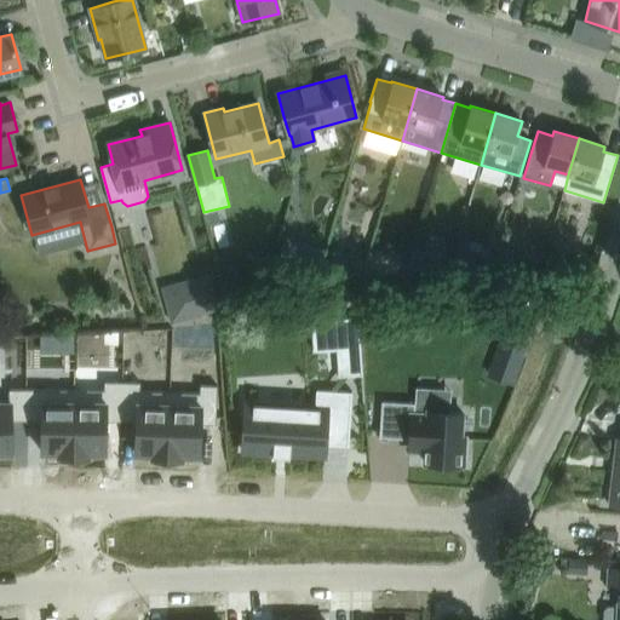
[(299,260),(279,254),(274,271),(315,282),(325,250),(304,244),(299,260)]
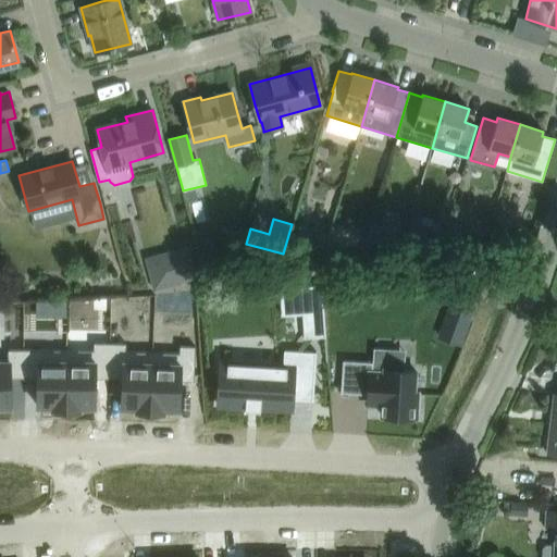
[(431,225),(428,238),(436,240),(440,229),(431,225)]
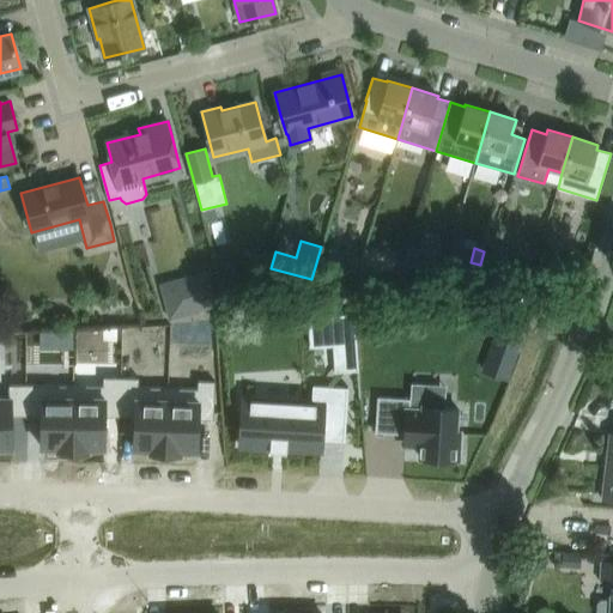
[(359,259),(329,250),(325,266),(354,275),(359,259)]
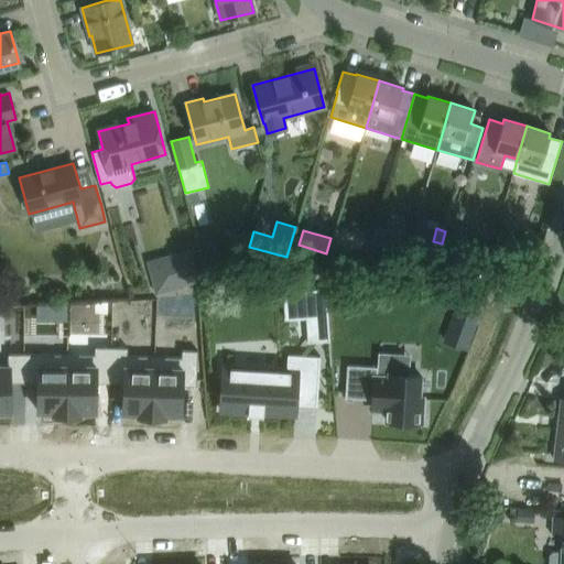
[(215,241),(202,245),(206,260),(218,257),(215,241)]
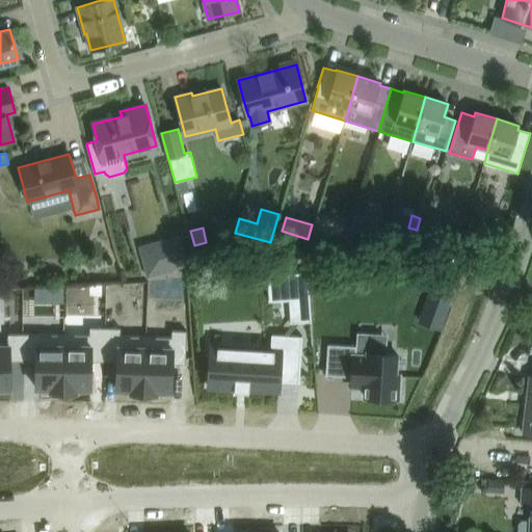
[(180,234),(159,240),(167,271),(189,266),(180,234)]
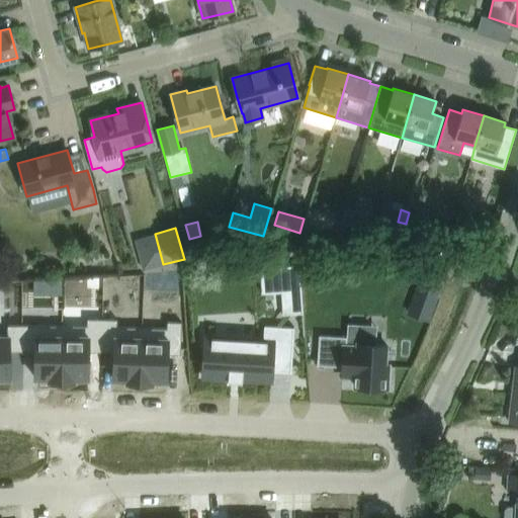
[(299,264),(279,266),(279,267),(281,292),(282,315),(303,313),(299,264)]
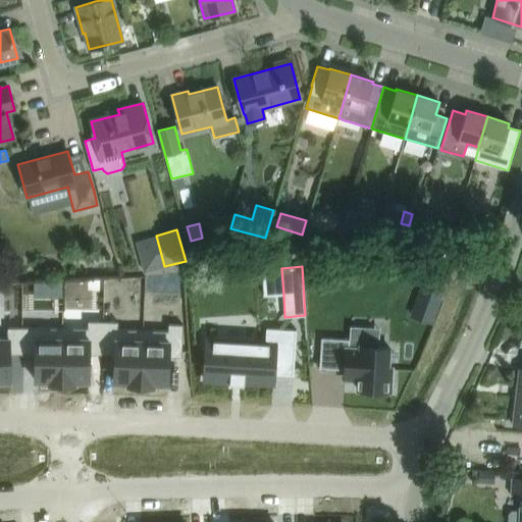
[(428,266),(416,301),(437,309),(450,273),(428,266)]
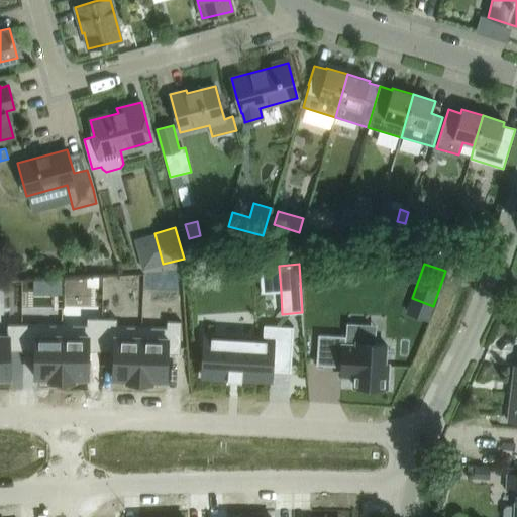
[(62,324),(61,379),(75,379),(75,378),(88,378),(88,350),(101,350),(102,318),(87,317),(87,324),(62,324)]
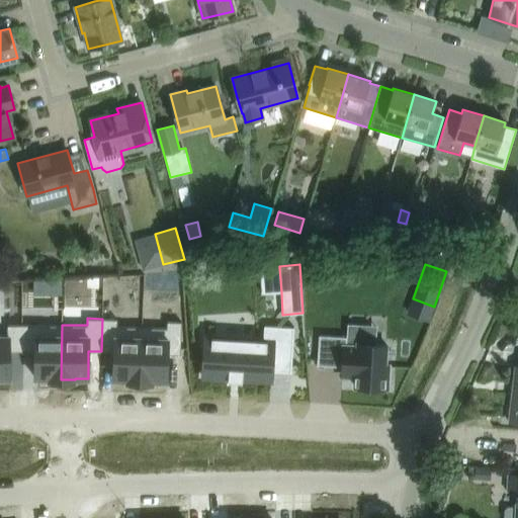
[(102,319),(101,351),(114,351),(113,378),(125,379),(125,380),(139,381),(142,327),(116,326),(117,319),(102,319)]
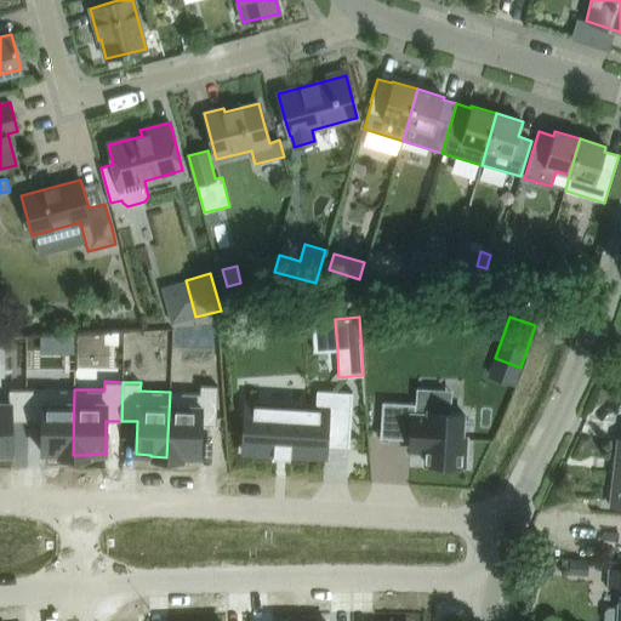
[(170,392),(166,457),(183,459),(183,456),(199,456),(200,423),(216,425),(217,386),(200,385),(200,393),(170,392)]
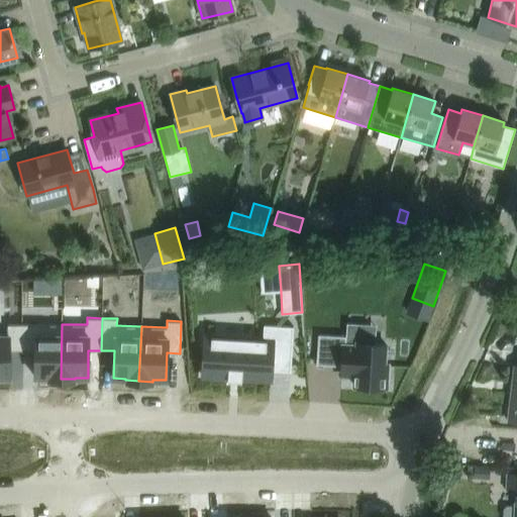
[(7,333),(0,333),(0,377),(10,377),(9,350),(22,349),(22,323),(7,324),(7,333)]
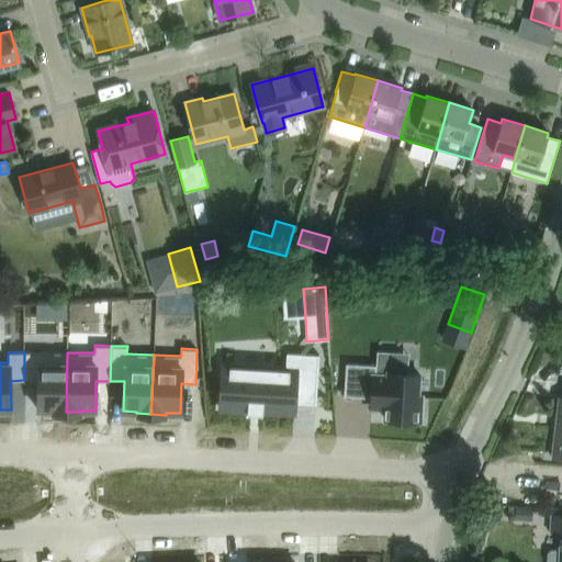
[(67,352),(24,351),(24,380),(38,380),(37,409),(52,409),(52,412),(66,412),(67,352)]
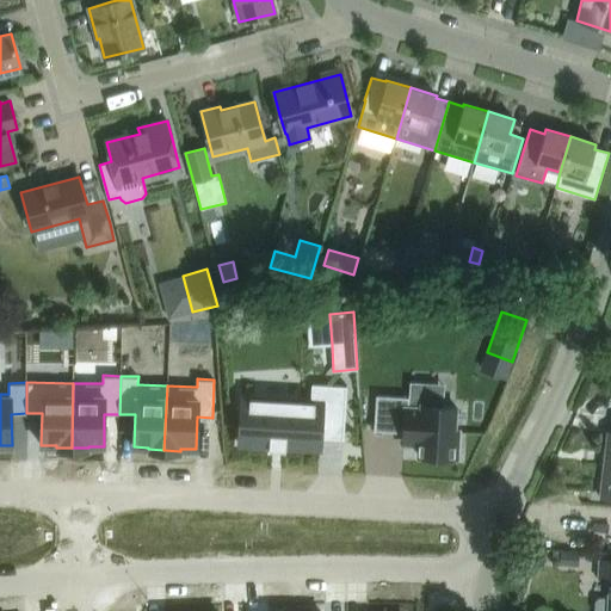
[(241,397),(239,444),(269,446),(269,449),(271,449),(271,446),(283,446),(283,450),(285,450),(285,446),(320,449),(320,438),(341,439),(344,439),(346,386),(345,386),(345,389),(334,388),(334,386),(322,384),(321,402),(310,401),(241,397)]
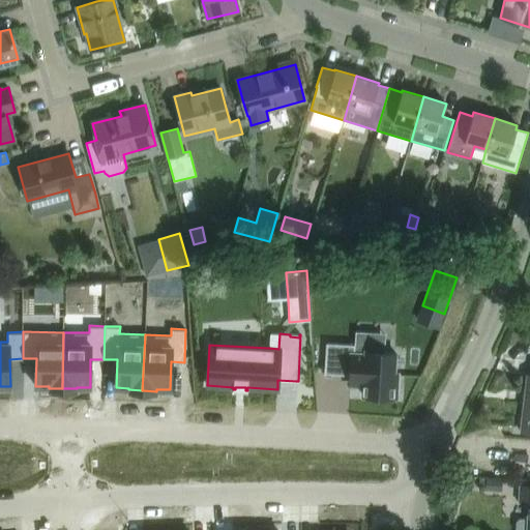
[(351,344),(323,344),(323,375),(350,375),(350,383),(362,383),(362,393),(398,393),(398,371),(393,371),(393,350),(382,350),(362,350),(362,352),(352,352),(352,344),(351,344)]
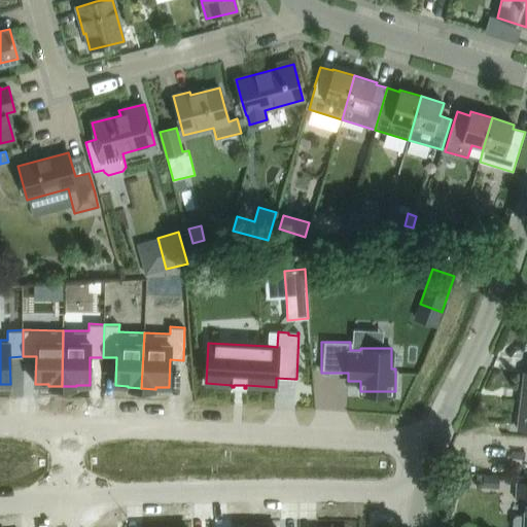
[(484,484),(484,487),(499,488),(499,476),(478,475),(477,483),(484,484)]
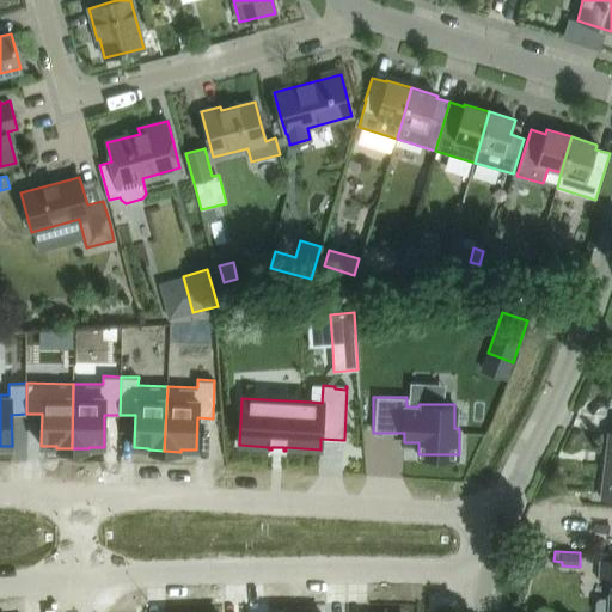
[(611,611),(611,562),(600,561),(599,579),(610,580),(610,598),(600,598),(595,601),(594,611),(611,611)]
